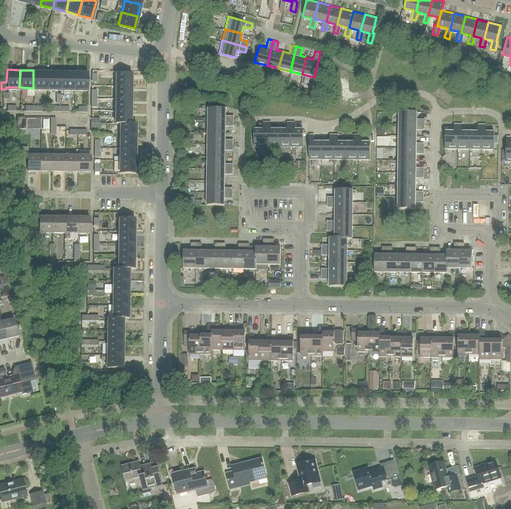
[(33,70),(33,88),(46,88),(47,70),(33,70)]
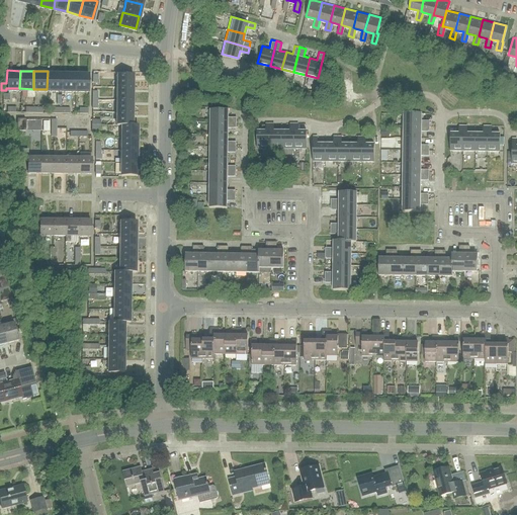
[(48,71),(47,89),(61,89),(61,71),(48,71)]
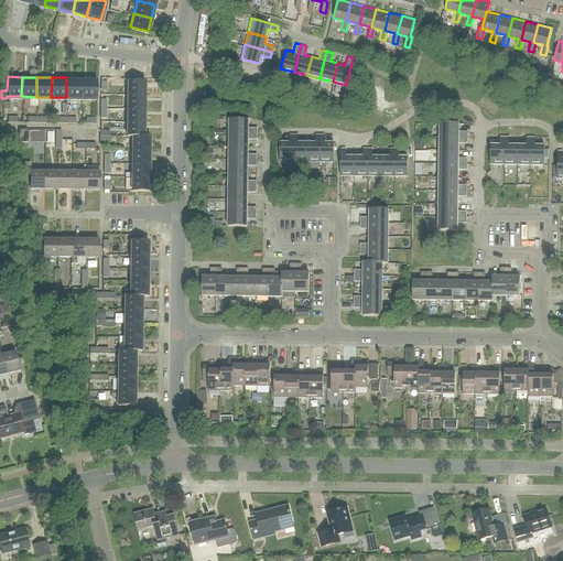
[(66,77),(66,97),(80,97),(80,78),(66,77)]
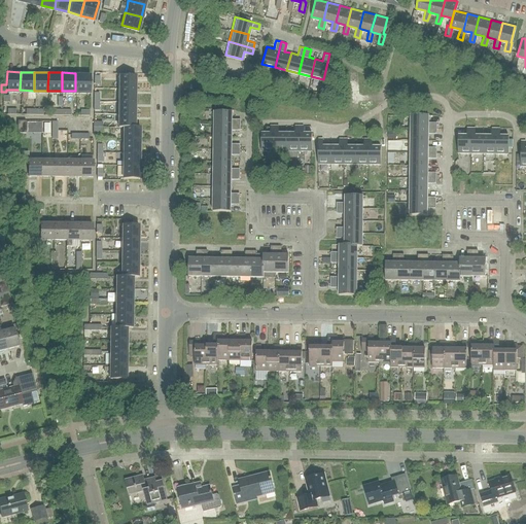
[(75,73),(75,91),(89,92),(90,73),(75,73)]
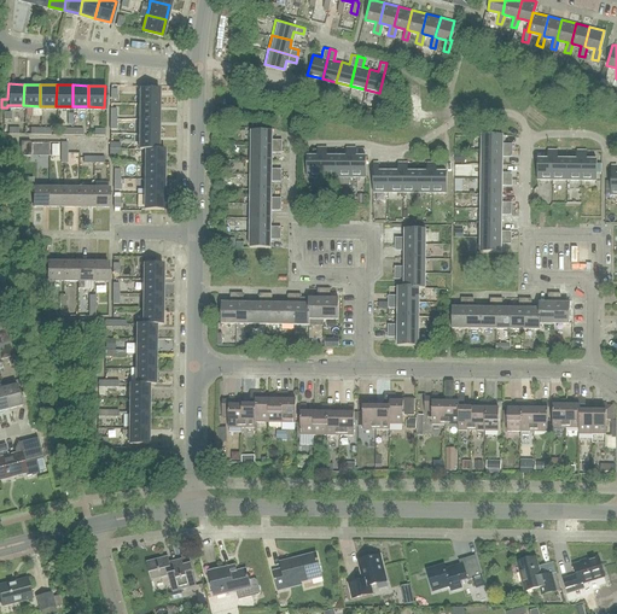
[(139,86),(139,101),(157,101),(158,86),(139,86)]
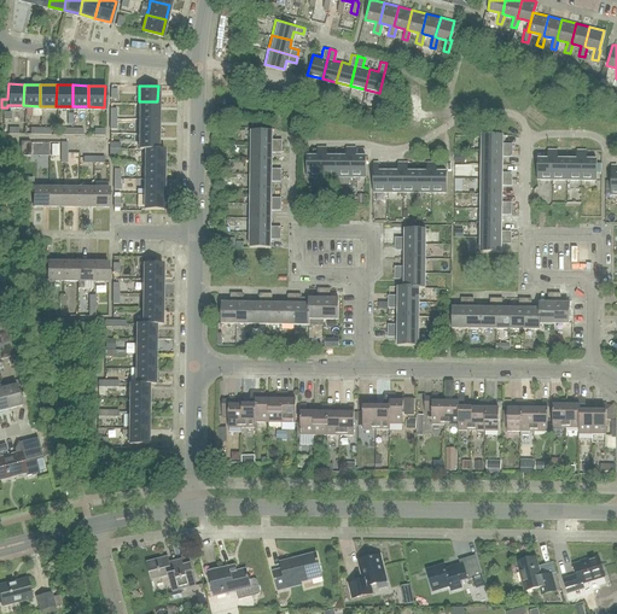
[(139,101),(138,116),(157,116),(157,101),(139,101)]
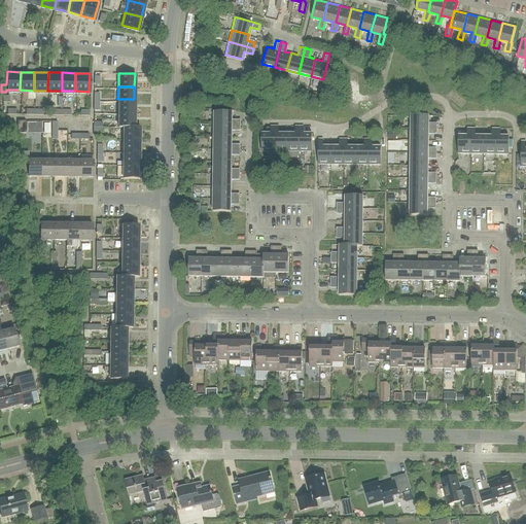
[(134,112),(134,99),(117,99),(117,105),(112,104),(112,111),(117,111),(134,112)]
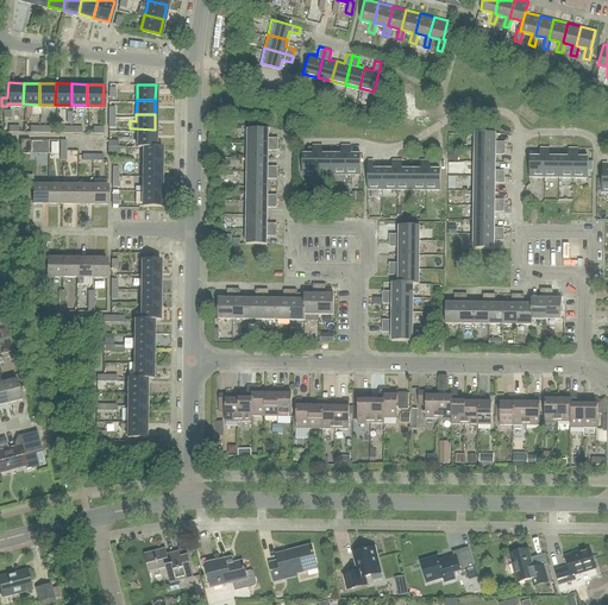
[(246,126),(246,142),(277,142),(277,136),(268,136),(268,126),(246,126)]
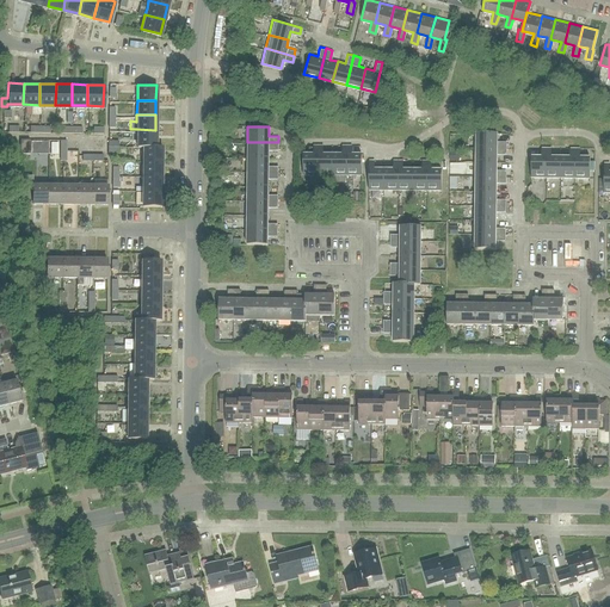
[(136,129),(136,144),(142,146),(142,144),(155,144),(155,130),(136,129)]
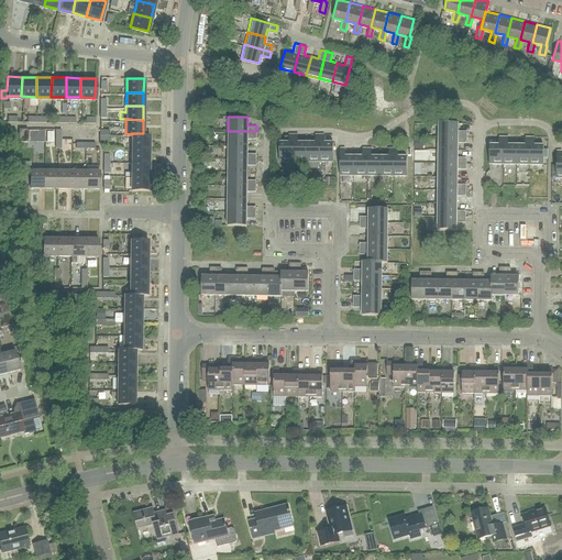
[(438,120),(438,134),(465,134),(465,129),(456,129),(456,121),(438,120)]
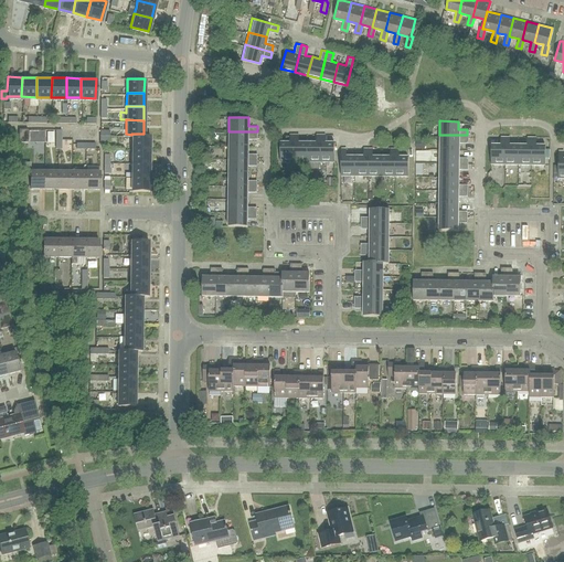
[(108,128),(99,128),(99,139),(108,139),(108,128)]
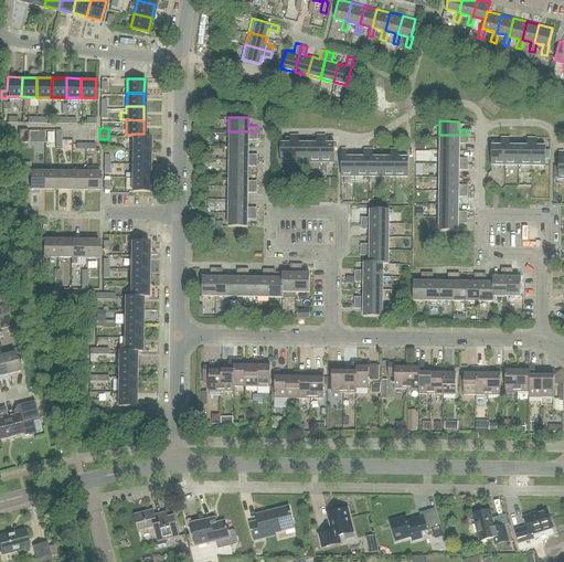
[(229,131),(229,144),(247,145),(247,137),(257,137),(257,131),(229,131)]
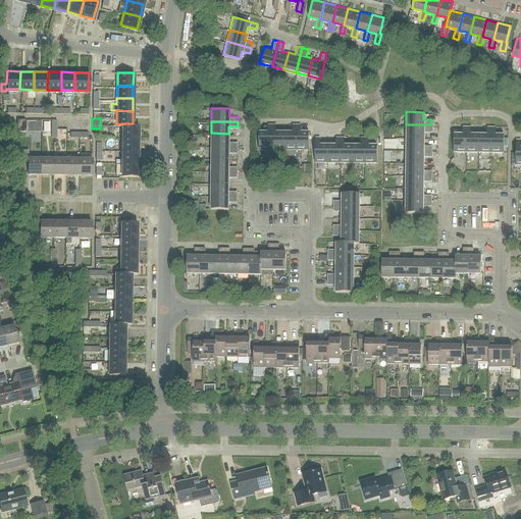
[(258,130),(258,147),(270,147),(271,122),(267,122),(267,130),(258,130)]
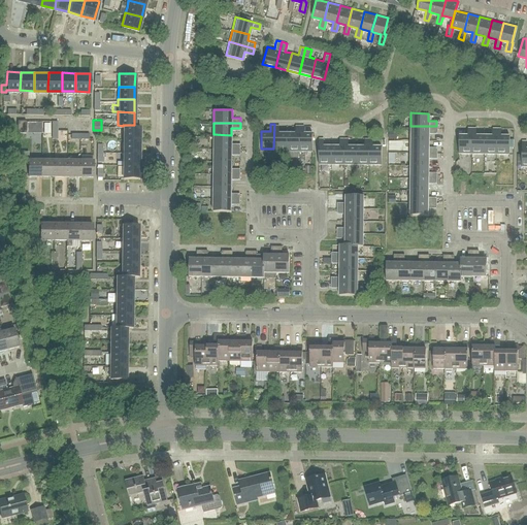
[(274,124),(273,149),(286,150),(286,132),(277,131),(277,124),(274,124)]
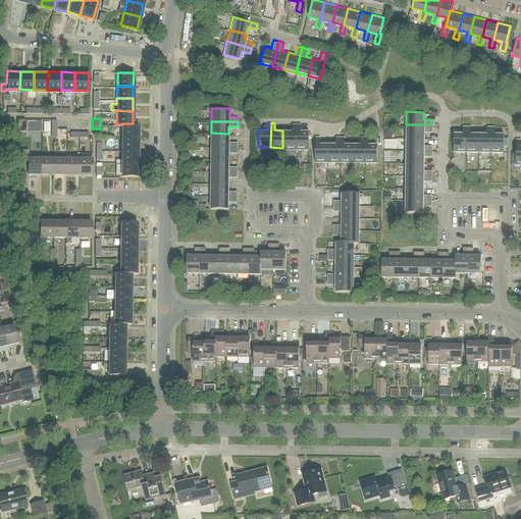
[(282,131),(282,148),(295,148),(296,122),(292,122),(292,131),(282,131)]
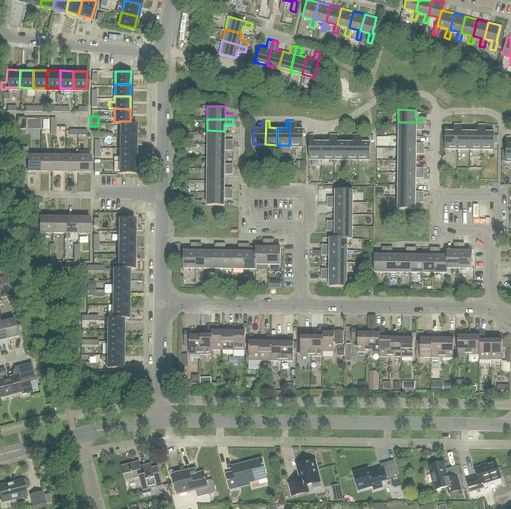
[(290,120),(289,145),(302,145),(302,128),(293,128),(293,120),(290,120)]
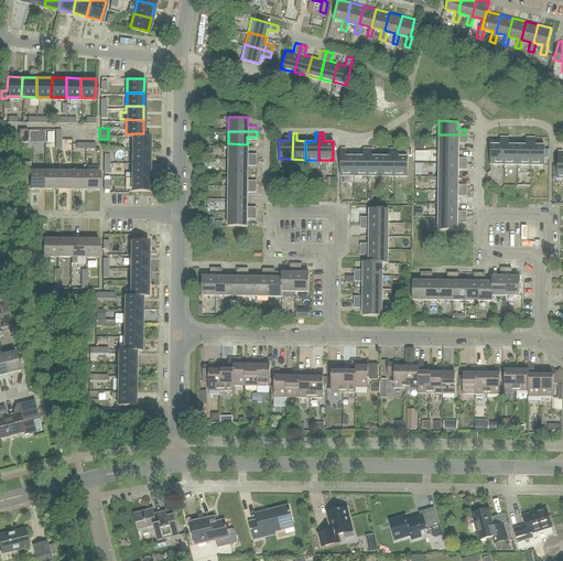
[(131,147),(149,147),(149,133),(143,133),(131,133),(131,135),(131,147)]
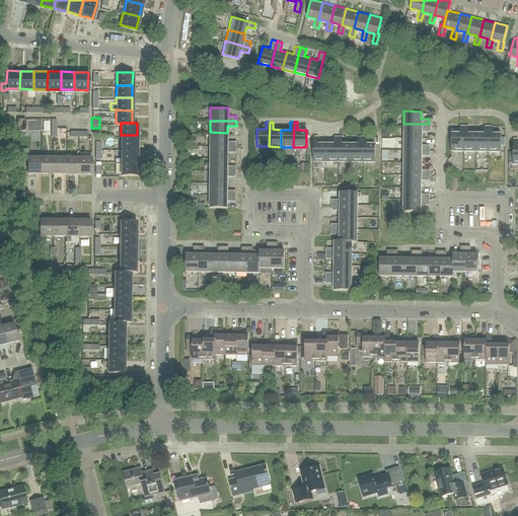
[(403,124),(403,136),(421,136),(421,129),(429,129),(429,124),(403,124)]
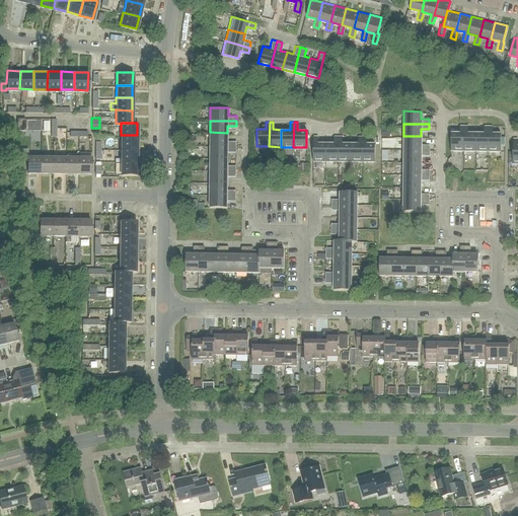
[(450,131),(449,148),(462,149),(462,124),(458,124),(458,131),(450,131)]
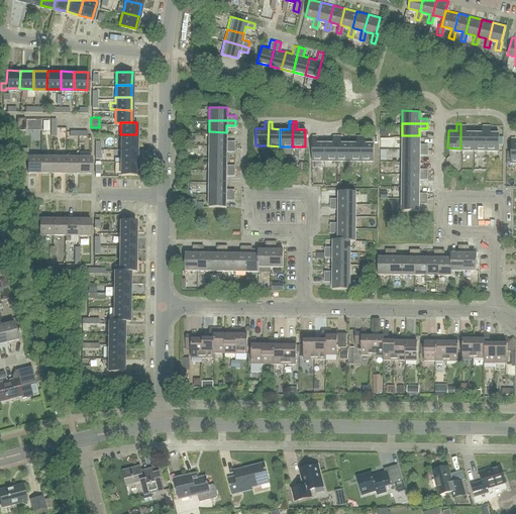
[(460,123),(460,148),(473,148),(474,131),(466,130),(466,123),(460,123)]
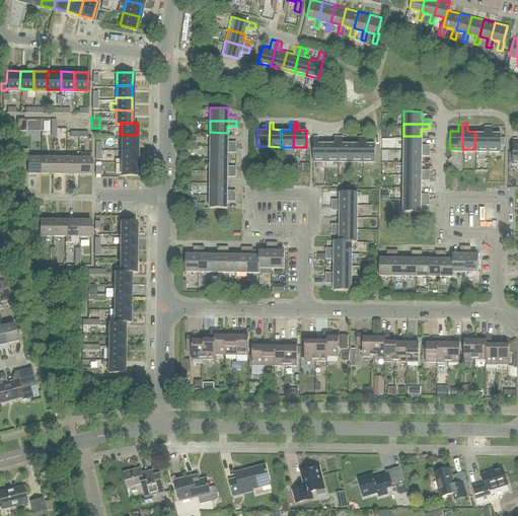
[(475,132),(474,149),(488,149),(488,124),(484,124),(484,132),(475,132)]
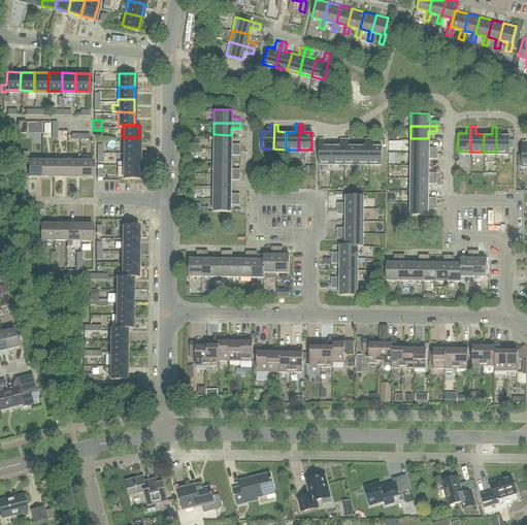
[(496,126),(496,152),(508,152),(508,149),(512,149),(513,136),(508,136),(508,134),(499,134),(500,126),(496,126)]
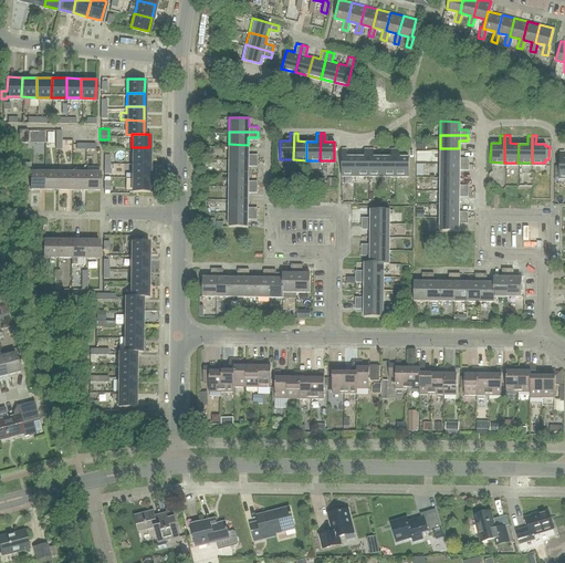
[(229,144),(229,157),(257,157),(257,152),(248,152),(248,145),(229,144)]
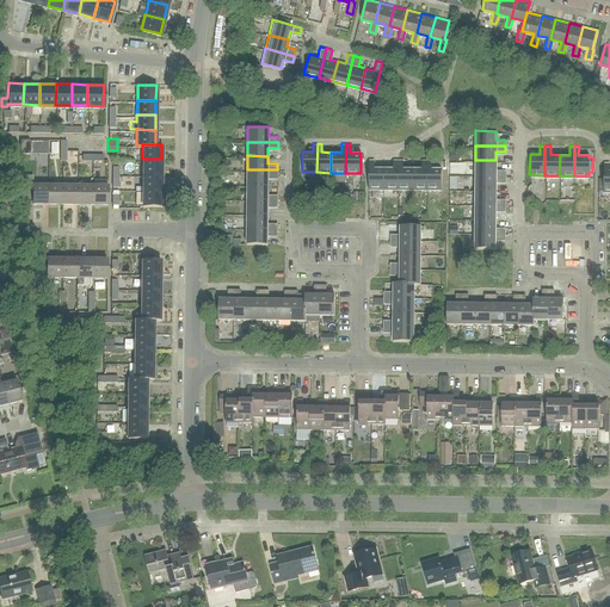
[(368,158),(368,187),(384,187),(384,167),(376,167),(376,158),(368,158)]
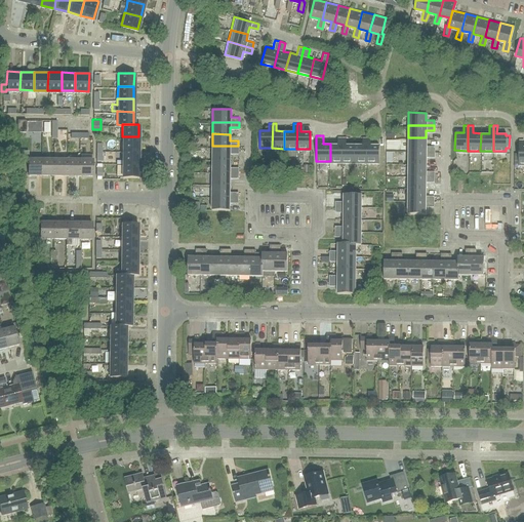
[(138,150),(138,136),(122,136),(122,150),(138,150)]
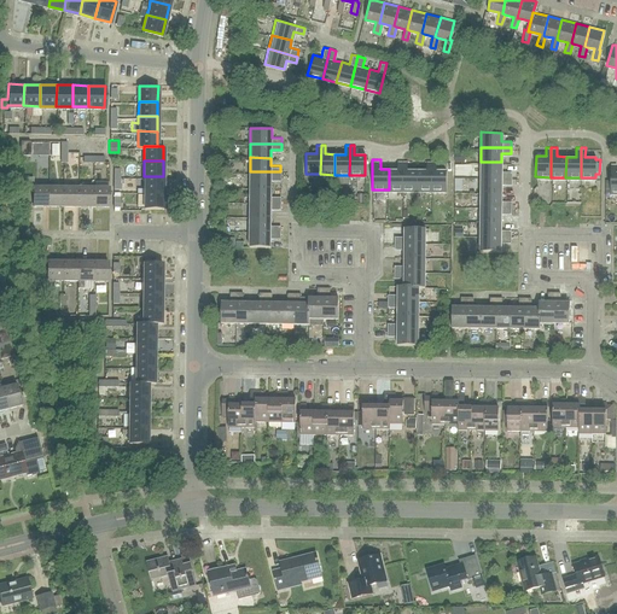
[(389,169),(389,189),(402,189),(402,161),(397,161),(397,169),(389,169)]
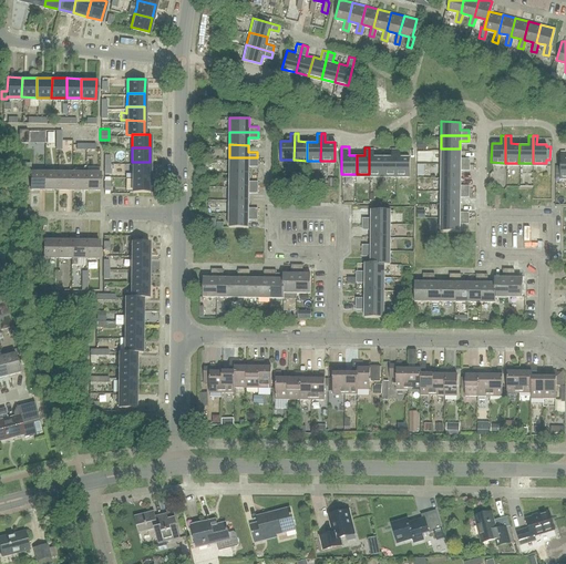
[(369,147),(369,174),(382,174),(382,155),(373,155),(373,147),(369,147)]
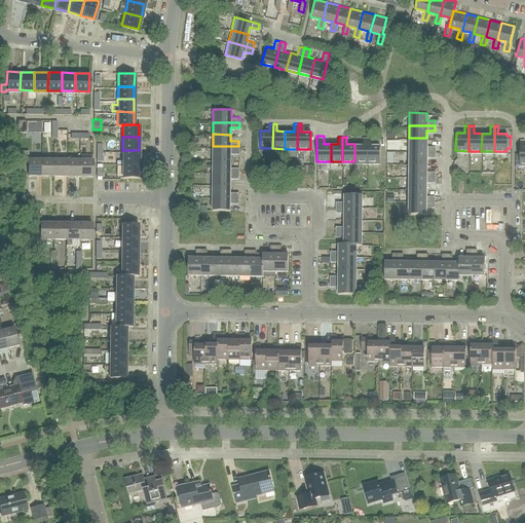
[(354,144),(354,161),(367,162),(367,137),(363,137),(363,144),(354,144)]
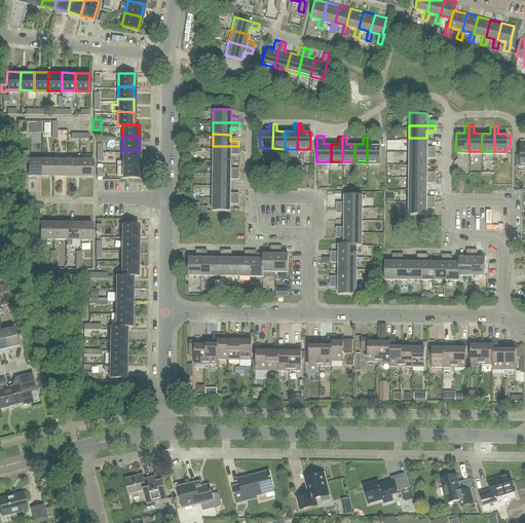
[(367,137),(367,162),(379,162),(379,145),(371,145),(371,137),(367,137)]
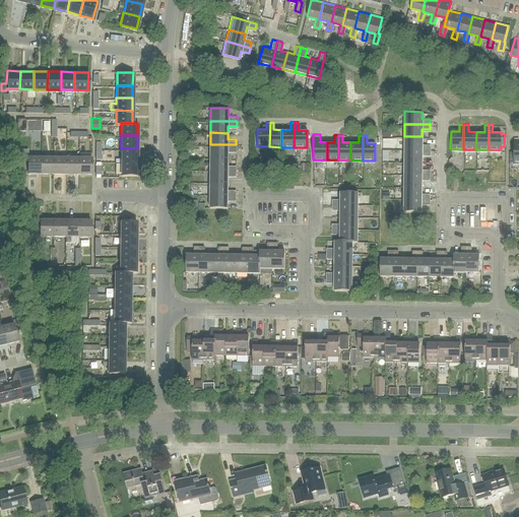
[(404,136),(404,148),(430,148),(430,143),(422,143),(422,136),(404,136)]
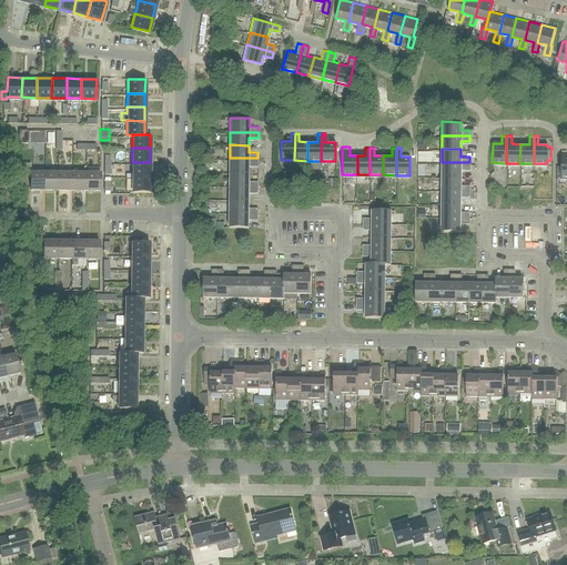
[(230,158),(230,171),(249,171),(249,164),(257,164),(257,158),(230,158)]
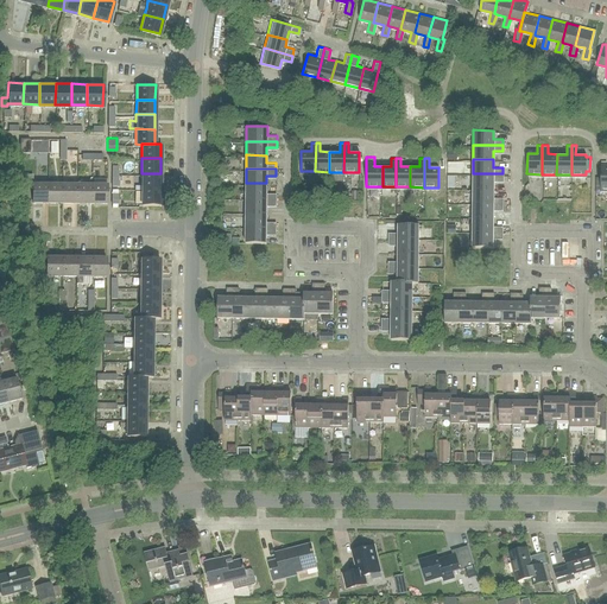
[(141,173),(141,188),(160,188),(160,173),(141,173)]
